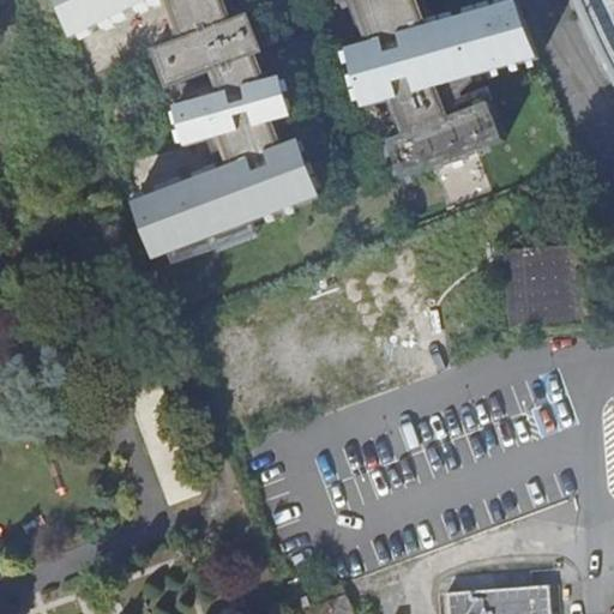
[(49,0),(70,38),(148,0),(49,0)]
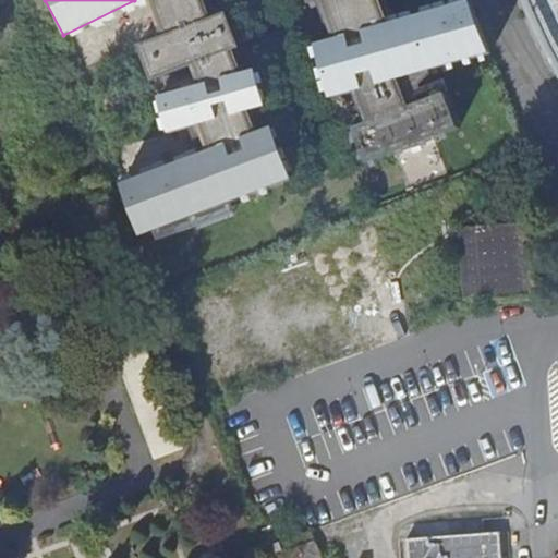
[(207,20),(198,0),(149,0),(164,36),(207,20)]
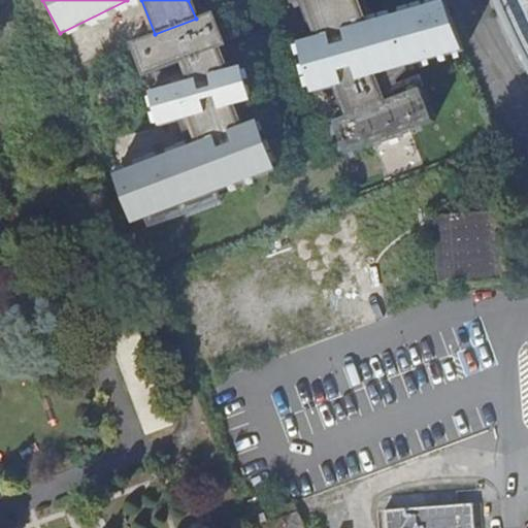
[(224,45),(183,61),(189,80),(226,70),(224,65),(314,31),(316,37),(363,24),(354,0),(300,0),(306,14),(224,45)]
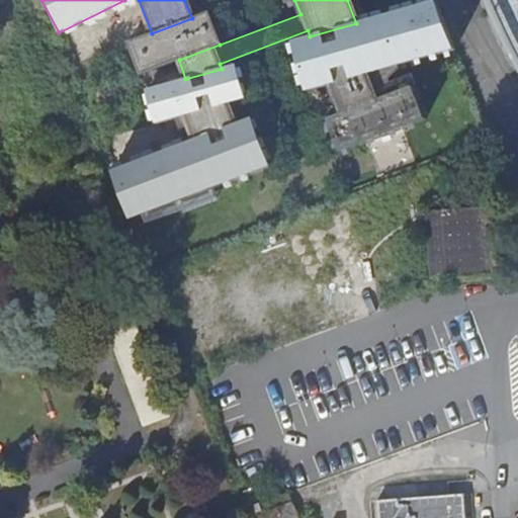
[(364,74),(451,49),(438,0),(356,23),(310,36),(290,42),(304,91),(330,83),(364,74)]
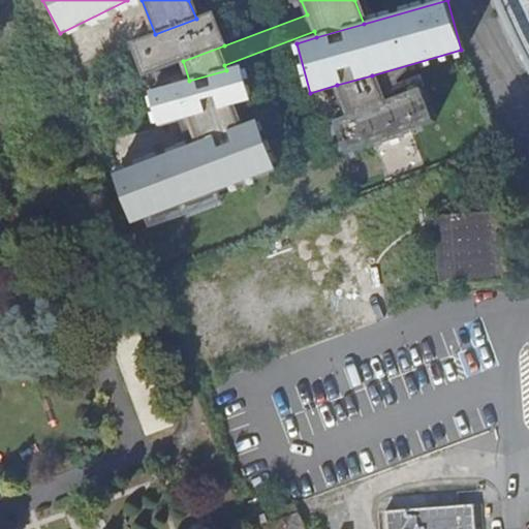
[(528,0),(497,0),(501,10),(523,57),(528,66),(528,0)]
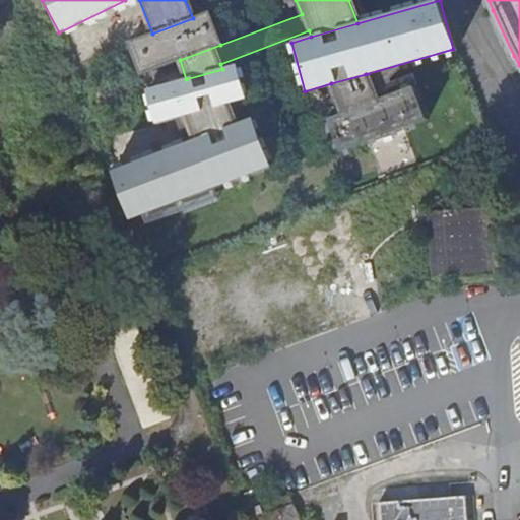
[(180,60),(220,45),(208,12),(193,18),(152,34),(128,43),(140,75),(180,60)]
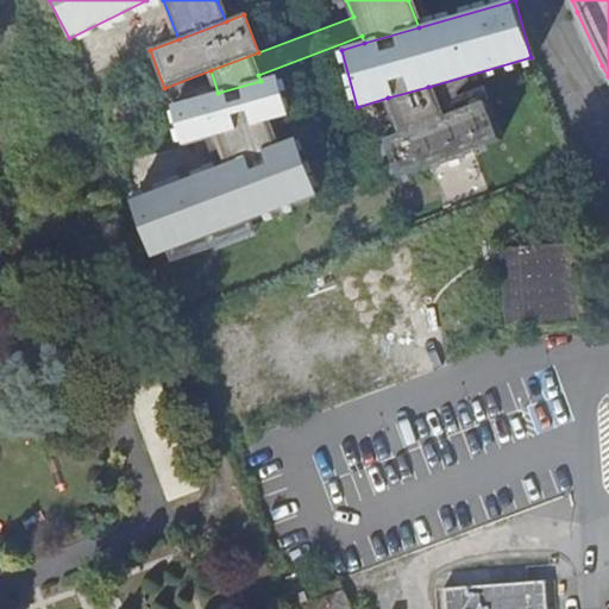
[(265,121),(287,115),(276,76),(261,81),(218,93),(171,106),(182,145),(206,138),(265,121)]
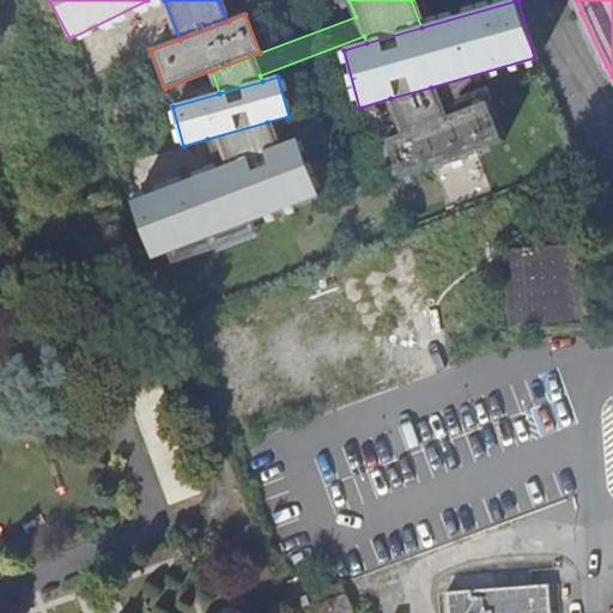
[(431,87),(390,98),(404,133),(444,119),(431,87)]
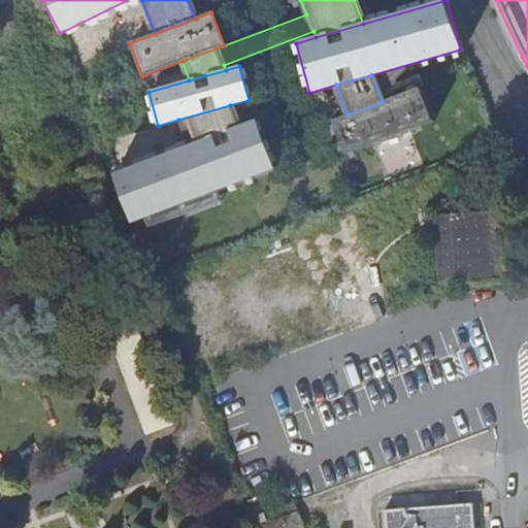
[(342,155),(432,121),(420,88),(383,102),(348,114),(330,122),(342,155)]
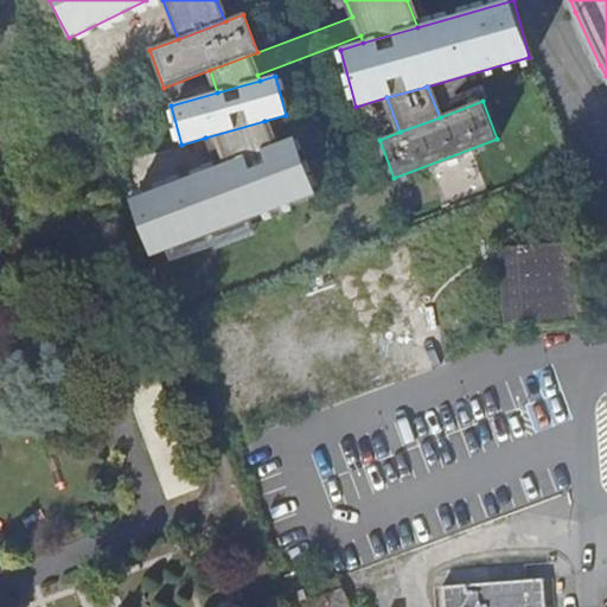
[(264,121),(205,138),(215,167),(274,144),(264,121)]
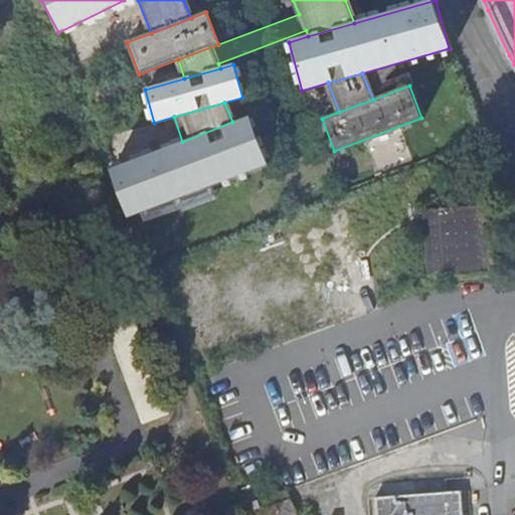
[(127,219),(268,164),(248,116),(232,122),(182,142),(108,171),(127,219)]
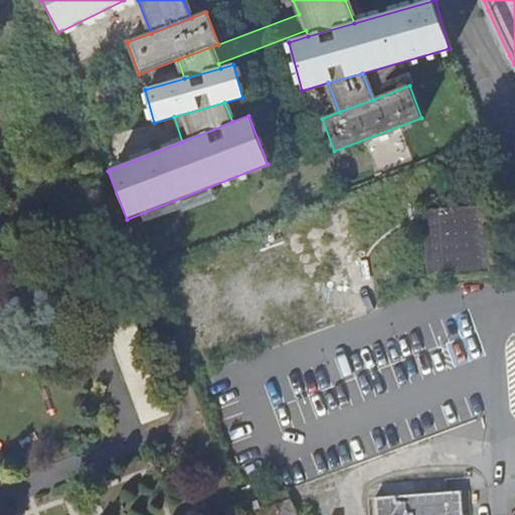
[(492,273),(487,205),(426,210),(432,277),(492,273)]
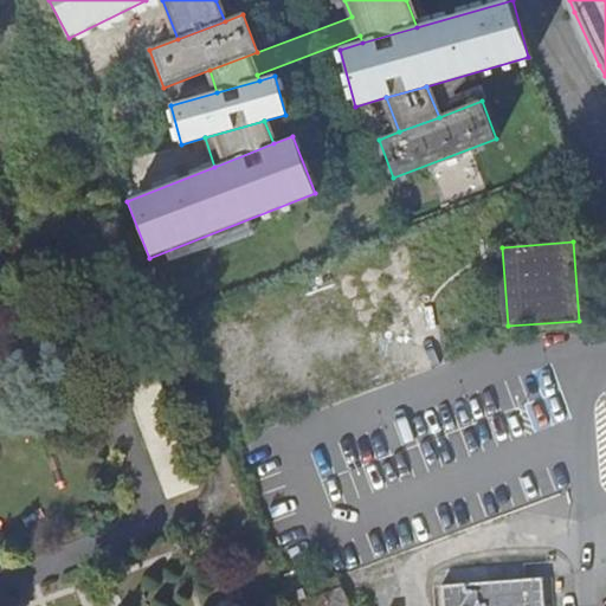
[(195,487),(139,335),(108,346),(165,498),(195,487)]
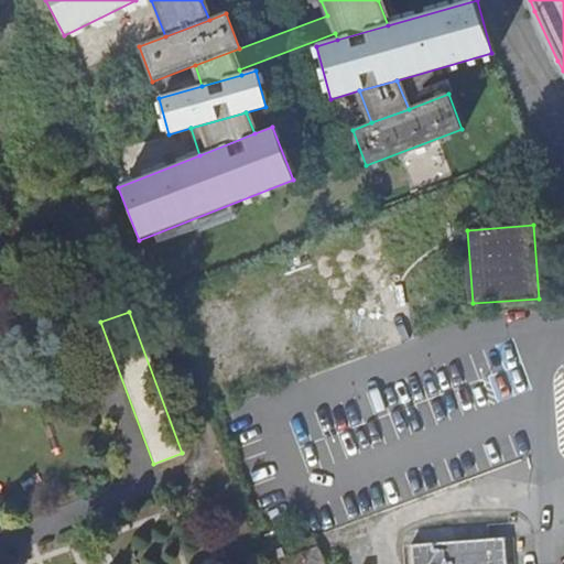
[(315,533),(258,554),(260,563),(328,563),(322,544),(320,544),(315,533)]
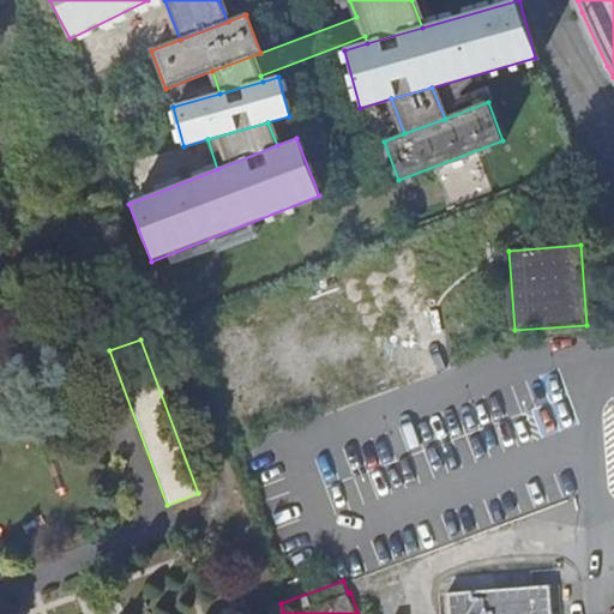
[(549,613),(548,587),(447,594),(447,613),(549,613)]
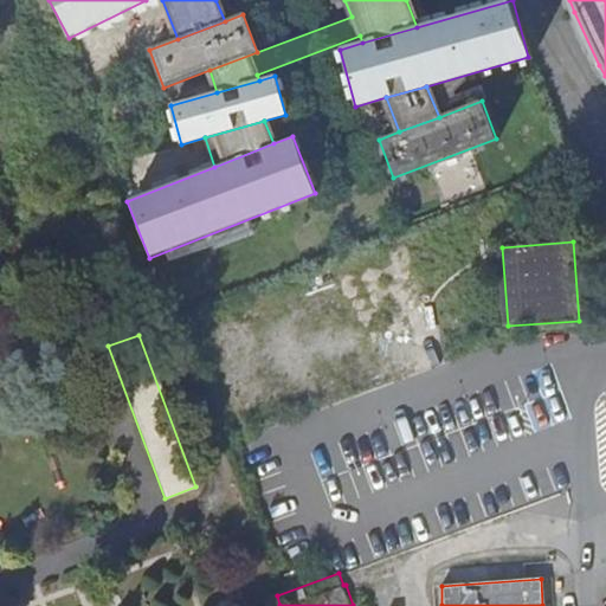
All buildings are outlined.
